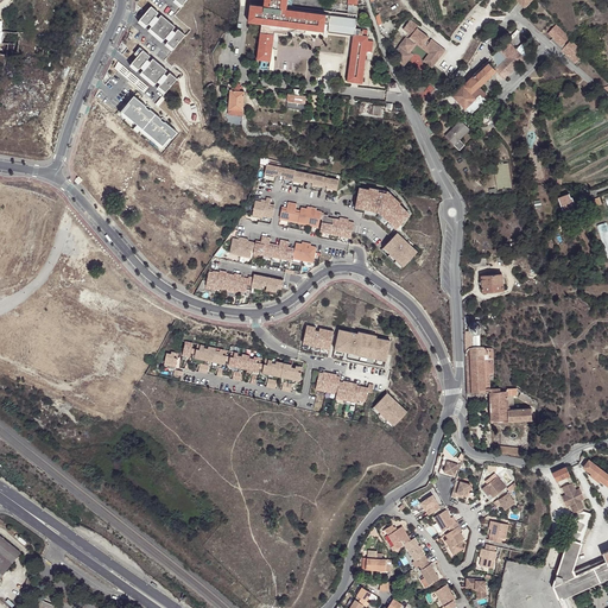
[(510,14),(519,1),(517,0),(513,0),(506,11),(510,14)]
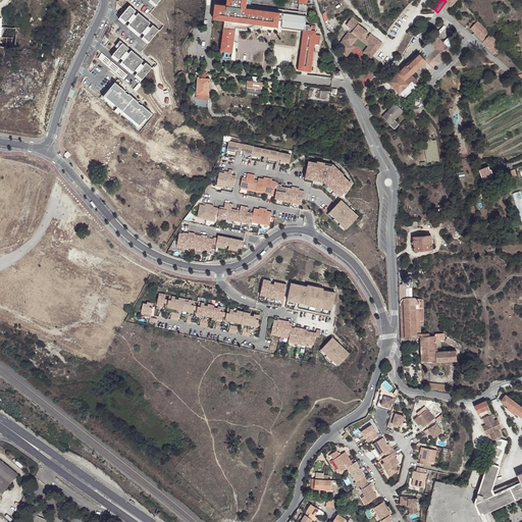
[(246,7),(226,5),(215,3),(213,18),(224,20),(236,21),(240,22),(273,27),(278,27),(279,18),(279,12),(246,7)]
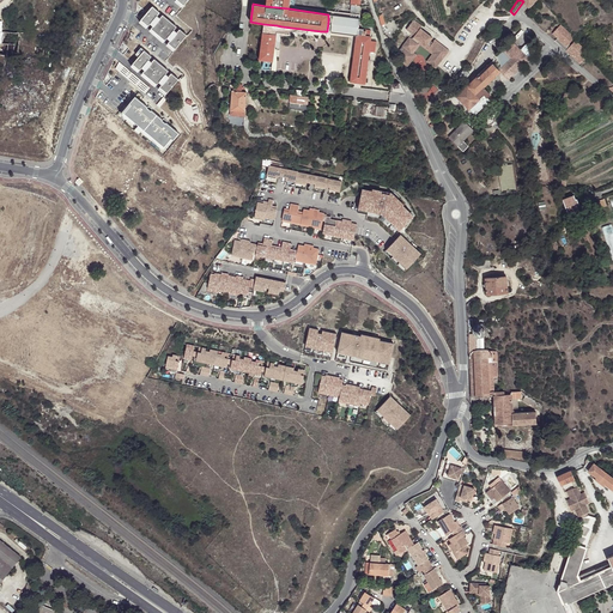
[(359,14),(360,6),(352,5),(351,13),(359,14)]
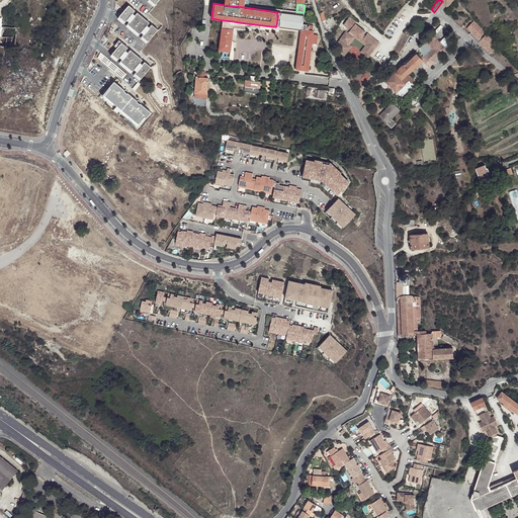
[(292,14),(292,11),(244,5),(244,7),(277,12),(281,13),(292,14)]
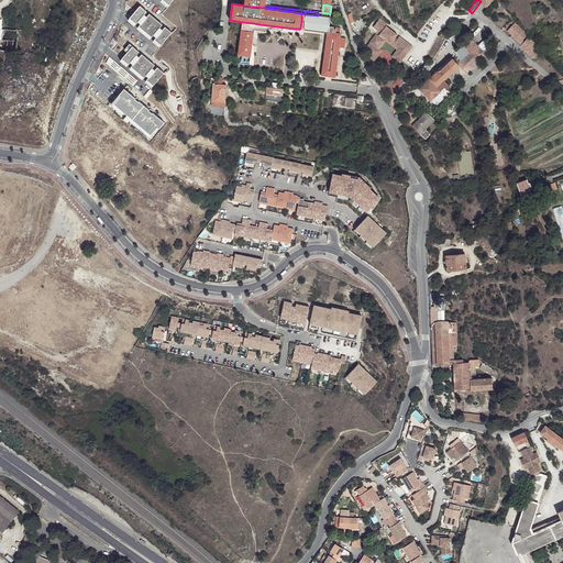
[(147,12),(140,7),(130,19),(136,24),(147,12)]
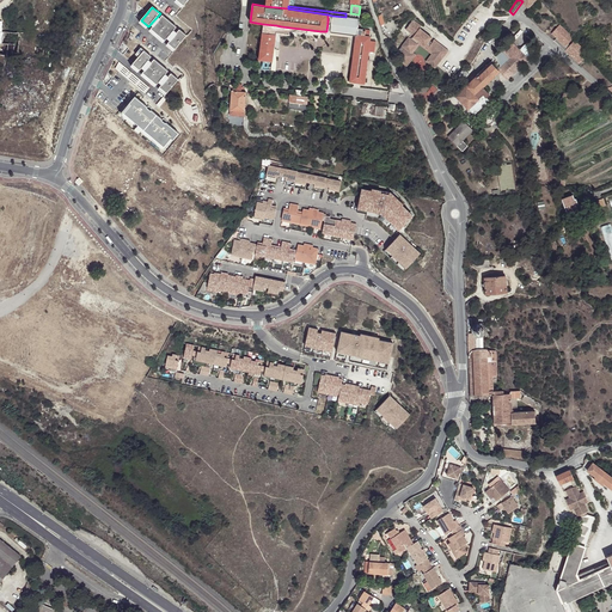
[(177,28),(163,16),(152,29),(166,41),(177,28)]
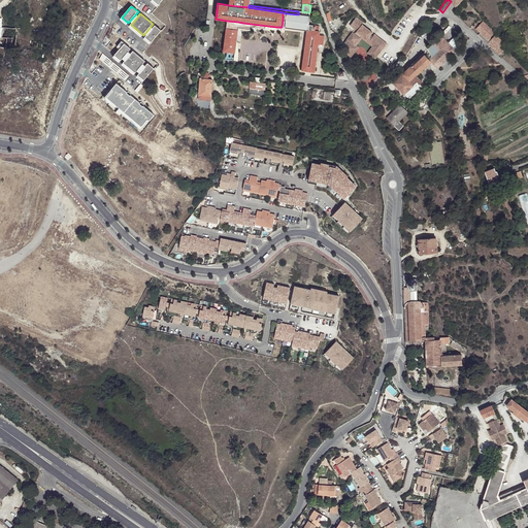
[(285,28),(307,31),(308,25),(309,17),(298,14),(287,13),(286,19),(285,28)]
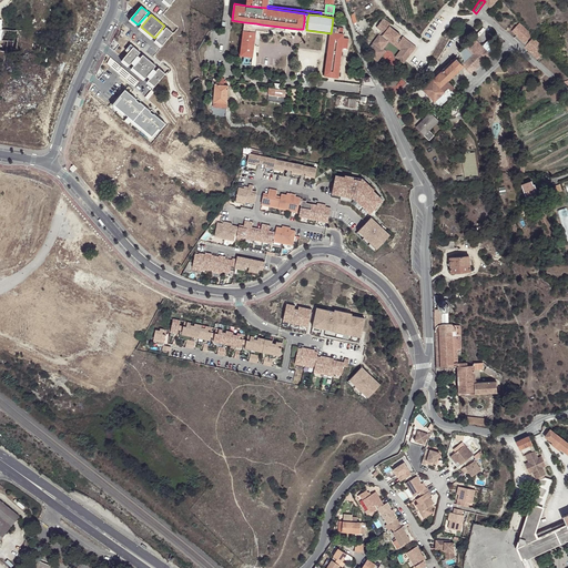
[(382,28),(381,30),(384,32),(382,37),(379,34),(368,49),(371,50),(369,53),(375,58),(377,59),(384,51),(382,49),(388,39),(403,50),(398,57),(398,59),(403,62),(405,61),(411,54),(409,51),(412,49),(413,51),(416,47),(403,37),(402,39),(398,37),(401,34),(389,26),(387,24),(388,22),(383,18),(378,24),(382,28)]
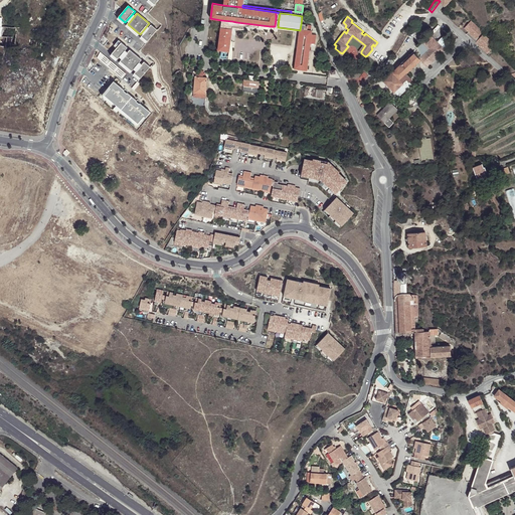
[(232,24),(232,21),(221,20),(217,50),(228,52),(229,49),(230,40),(232,24)]
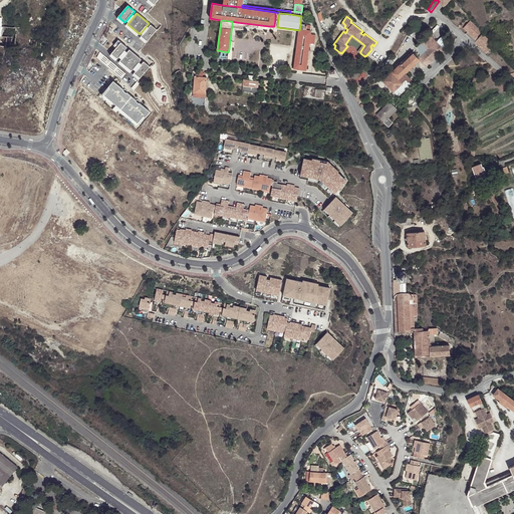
[(464,28),(475,39),(483,32),(472,21),(464,28)]
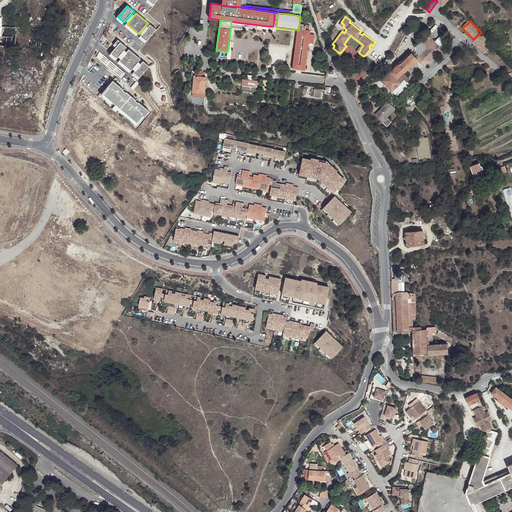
[(139,34),(127,24),(125,27),(137,36),(139,34)]
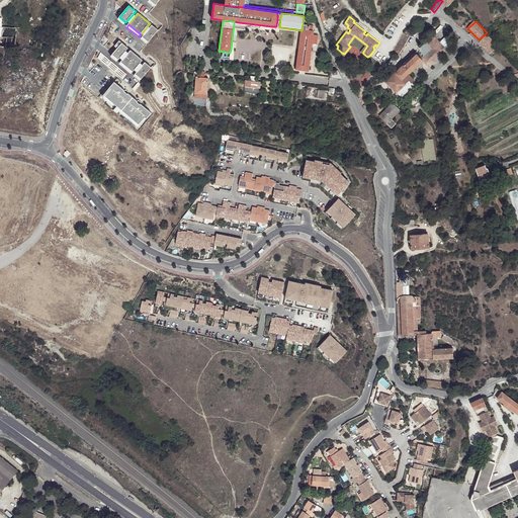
[(303,24),(301,30),(300,46),(311,47),(312,42),(315,42),(316,42),(317,41),(318,36),(315,35),(312,35),(313,25),(303,24)]
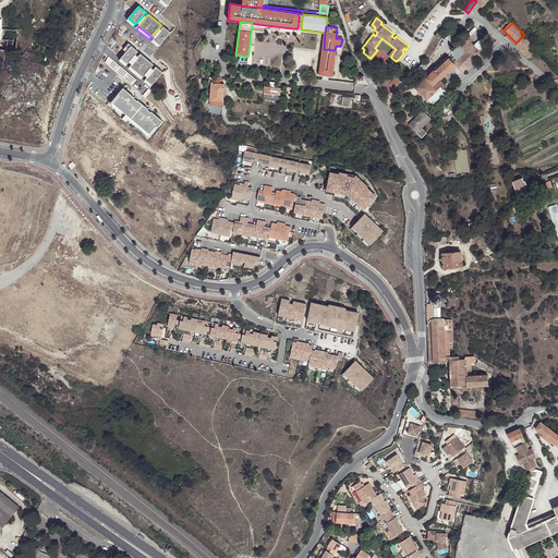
[(171,33),(164,27),(154,39),(160,46),(171,33)]
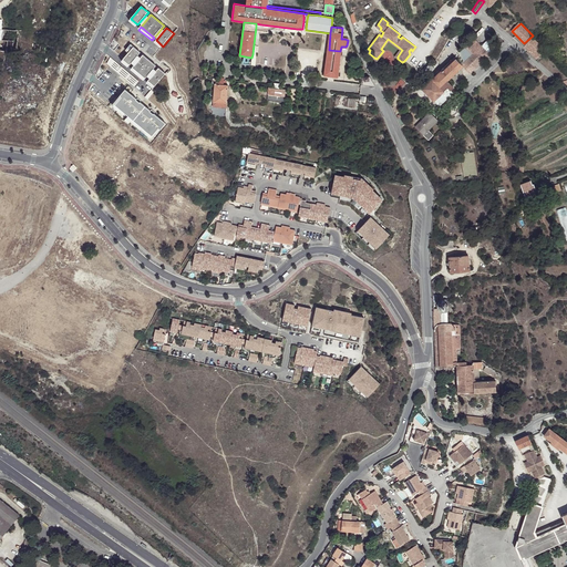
[(212,32),(210,41),(224,42),(224,34),(212,32)]
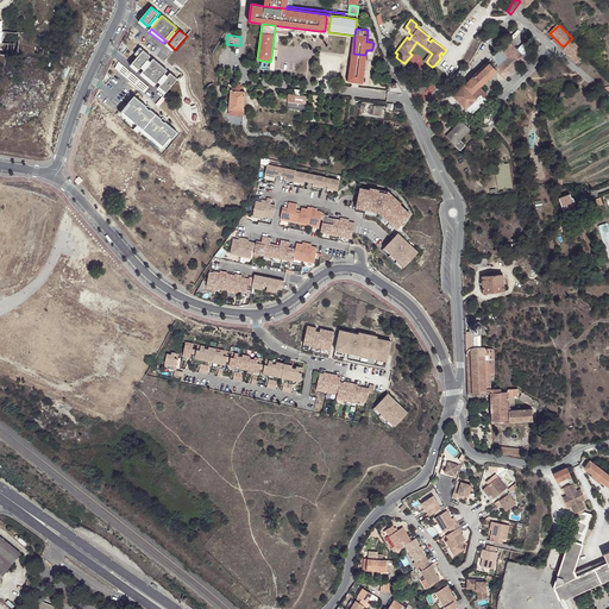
[(476,39),(472,46),(479,51),(484,45),(484,44),(487,41),(478,36),(476,38),(476,39)]
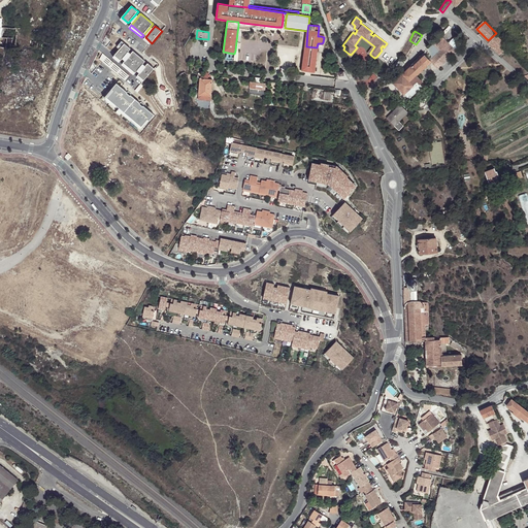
[(0,46),(11,48),(12,38),(0,36),(0,46)]
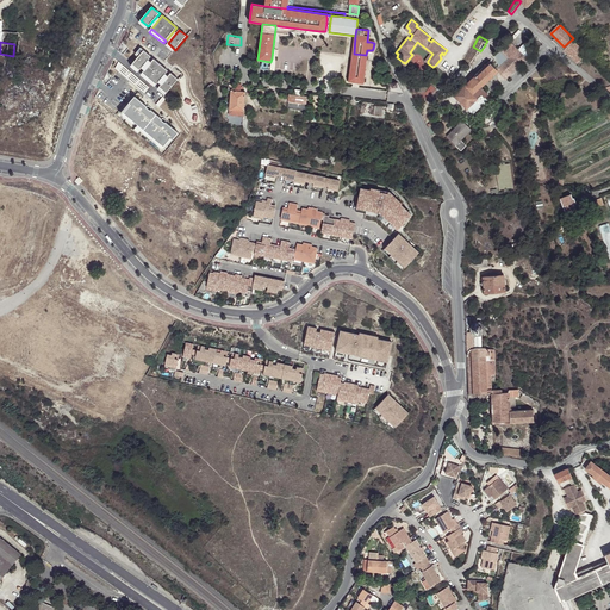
[(405,63),(403,62),(402,63),(405,67),(415,55),(412,53),(418,45),(430,54),(424,61),(428,63),(428,61),(433,54),(417,42),(410,53),(412,55),(405,63)]
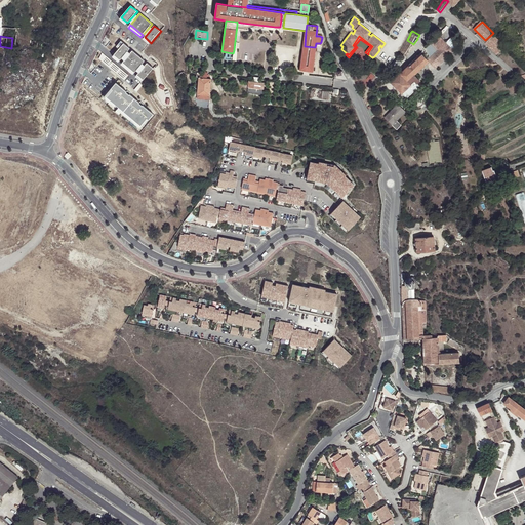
[(492,36),(486,43),(498,53),(505,47),(492,36)]
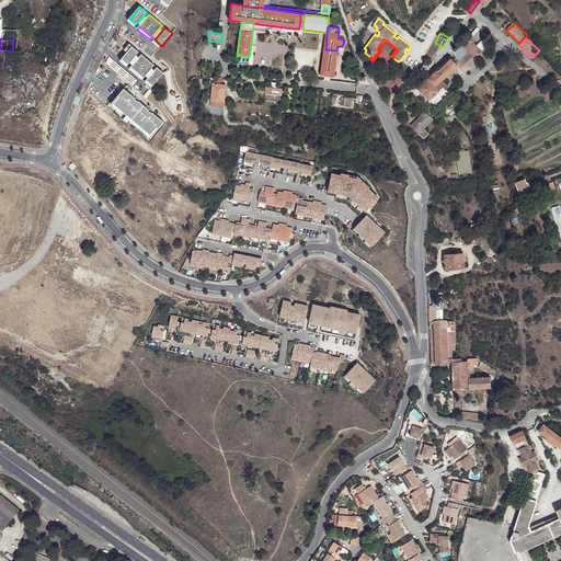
[(482,55),(468,39),(455,52),(458,61),(460,67),(459,69),(465,71),(482,55)]
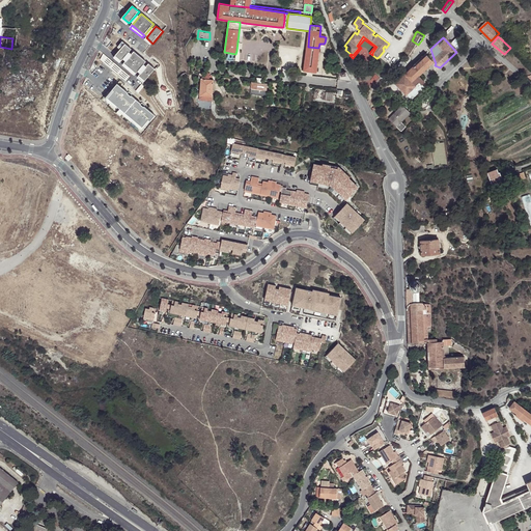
[(412,40),(406,48),(413,53),(414,53),(419,45),(418,45),(412,40)]
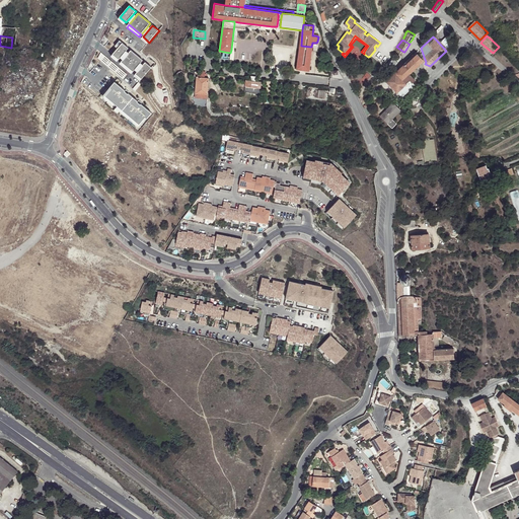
[(127,49),(121,44),(112,54),(118,60),(127,49)]
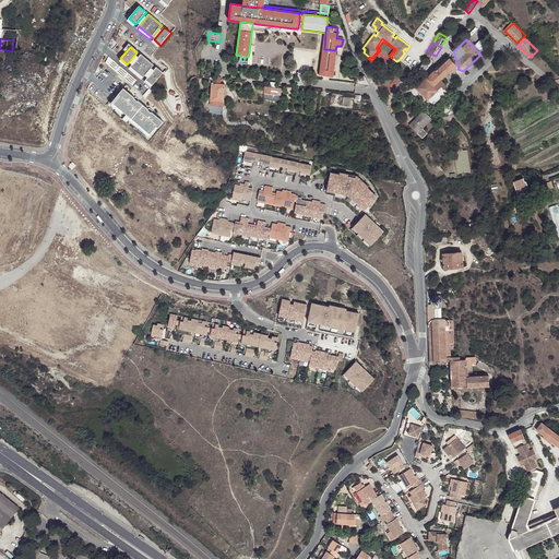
[(335,50),(324,49),(322,49),(320,75),(333,76),(336,50),(335,50)]
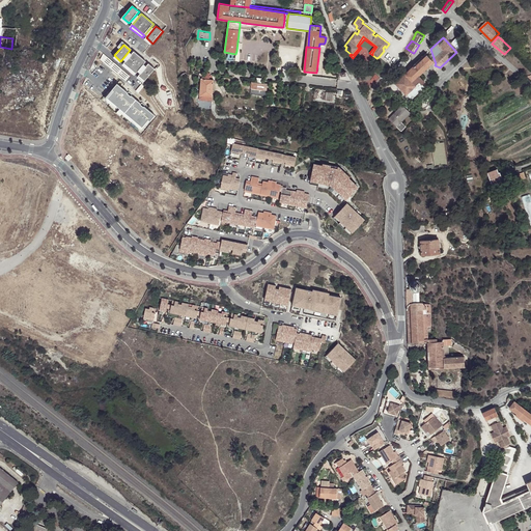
[(413,53),(406,48),(404,52),(406,56),(410,58),(413,53)]
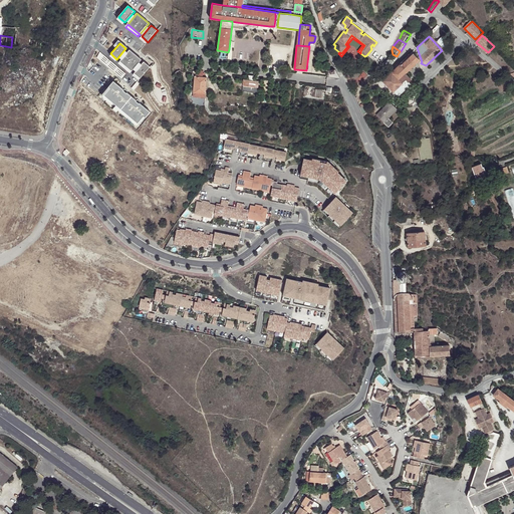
[(141,60),(129,50),(118,61),(131,71),(141,60)]
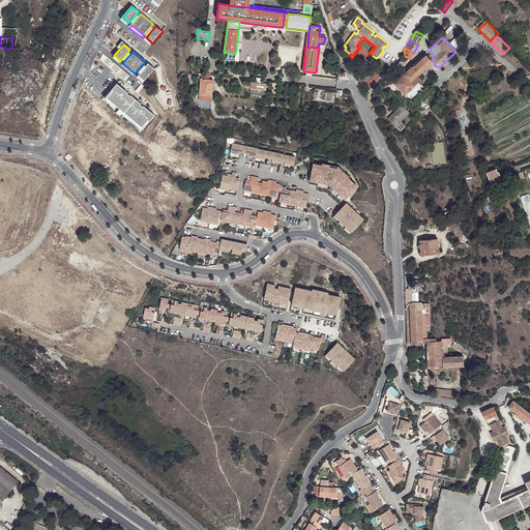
[(424,54),(394,83),(410,99),(425,85),(417,76),(432,62),(431,60),(424,54)]
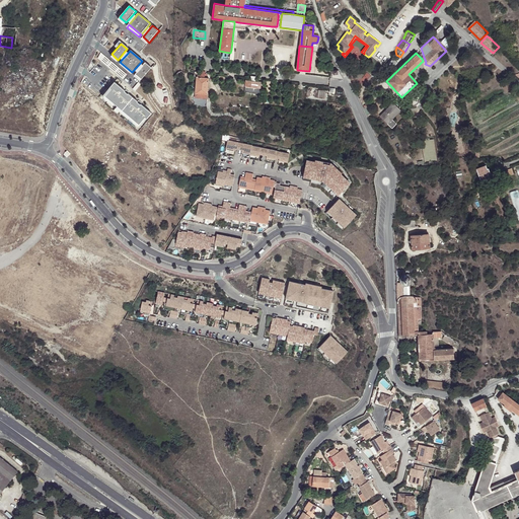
[(385,68),(389,72),(397,62),(393,58),(385,68)]
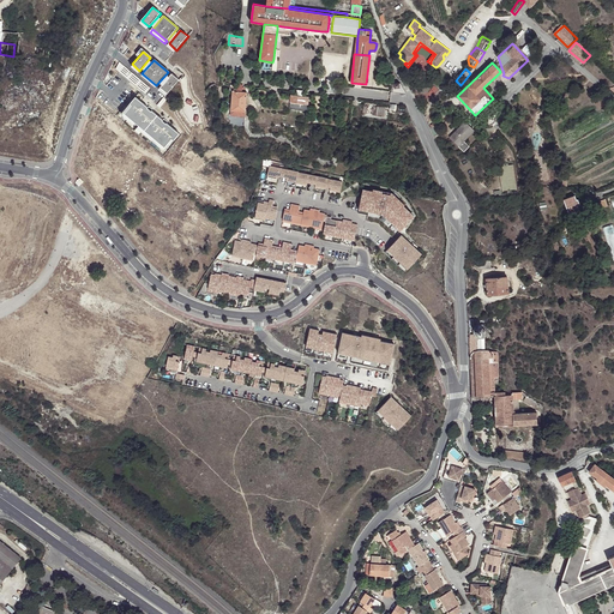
[(156,85),(142,73),(139,76),(154,88),(156,85)]
